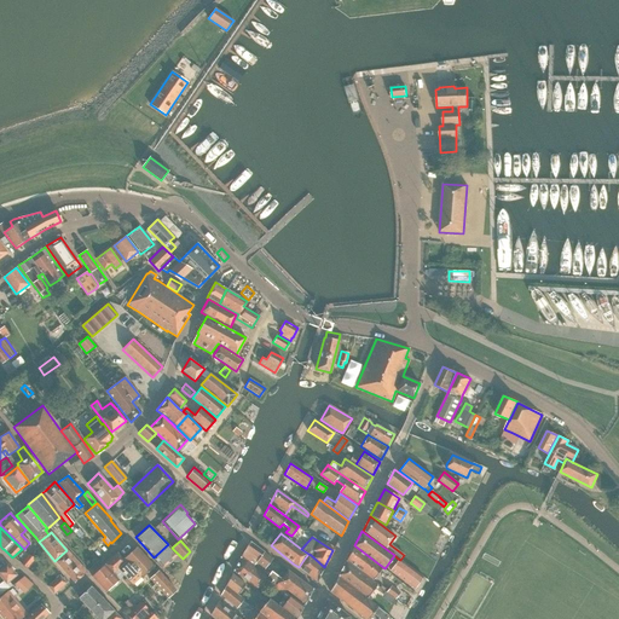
[(249,542),(241,557),(253,567),(256,562),(265,568),(272,559),(264,553),(249,542)]
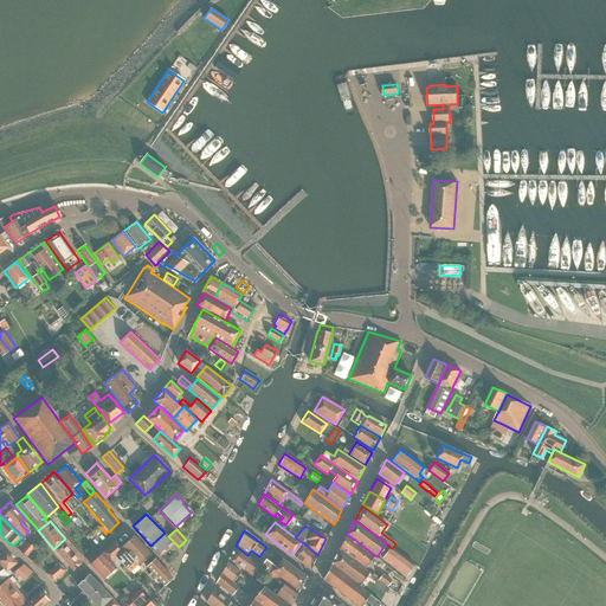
[(173,543),(165,533),(150,546),(160,555),(173,543)]
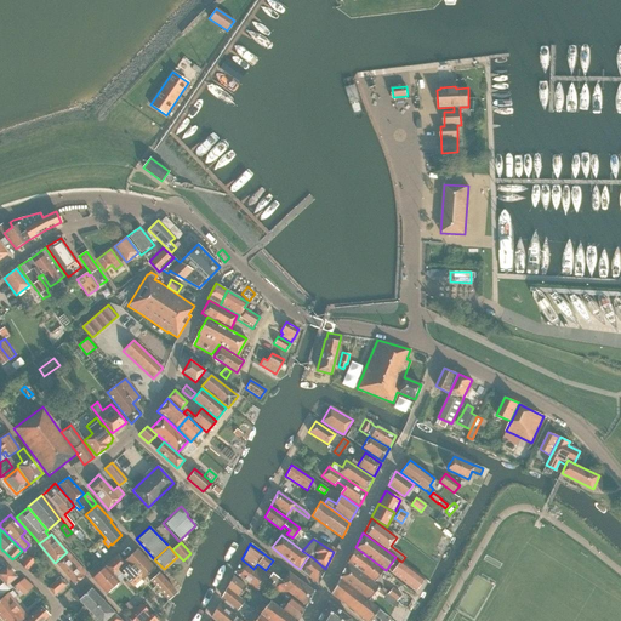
[(348,562),(364,574),(374,581),(383,569),(372,562),(355,548),(348,562)]
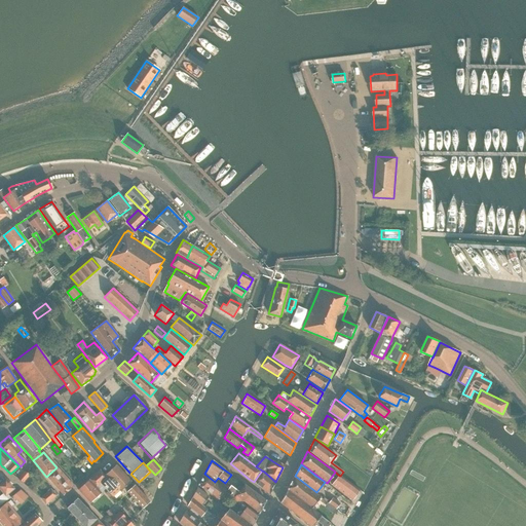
[(47,477),(55,487),(64,480),(66,482),(68,480),(58,468),(47,477)]
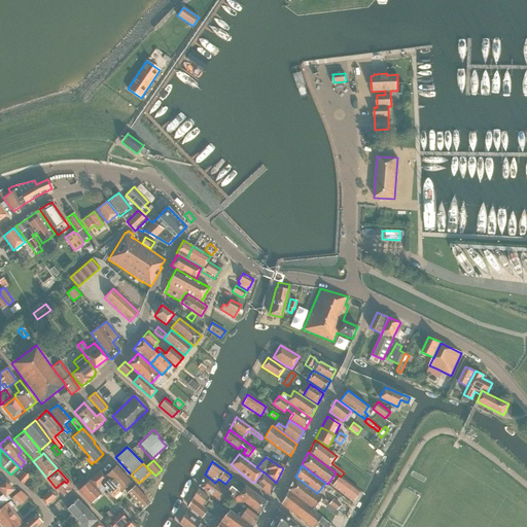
[(98,491),(102,487),(101,485),(107,479),(100,470),(89,481),(78,491),(90,503),(92,502),(93,502),(95,500),(95,499),(101,494),(98,491)]
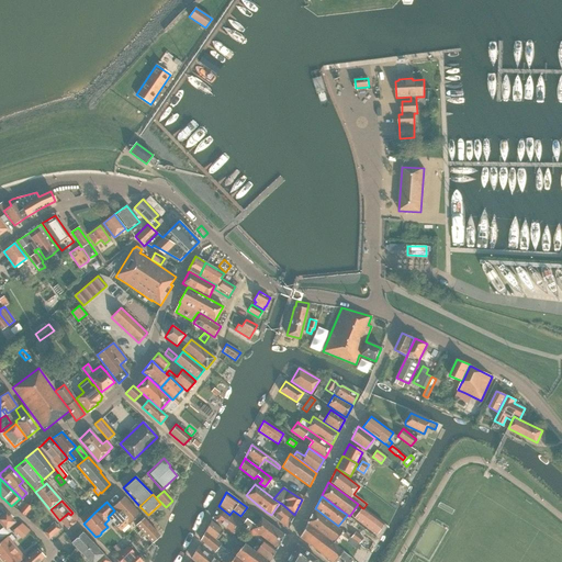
[(108,517),(109,519),(127,539),(128,538),(142,553),(159,536),(137,512),(136,513),(125,502),(108,517)]
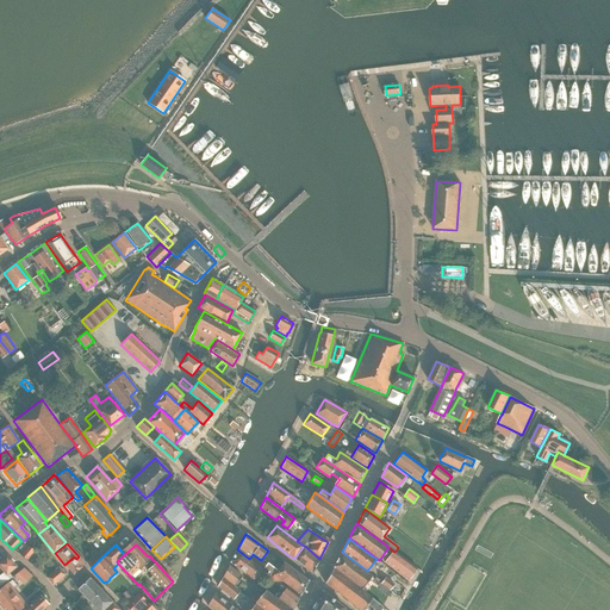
[(33,551),(27,546),(20,555),(26,560),(33,551)]
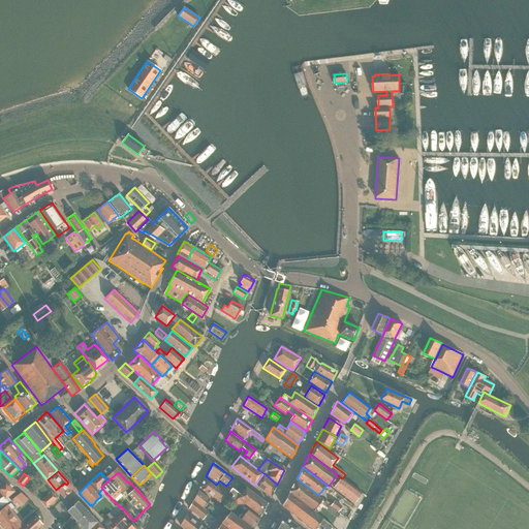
[(266,474),(263,473),(259,478),(255,485),(271,497),(277,485),(266,474)]
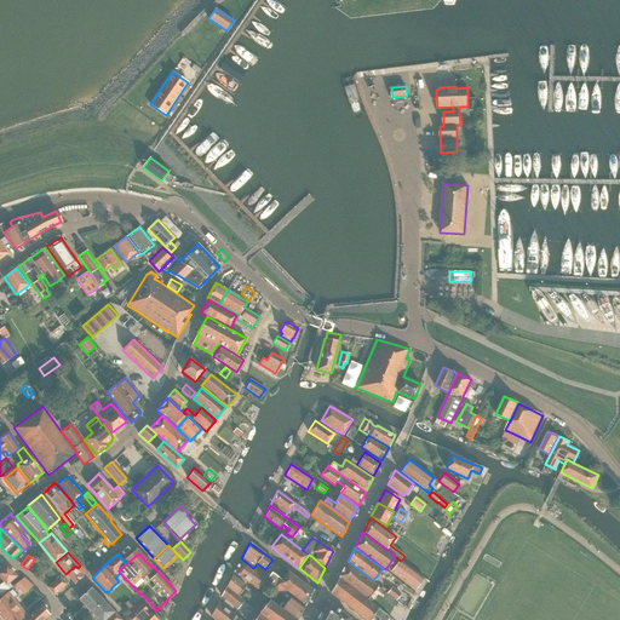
[(267,578),(253,568),(241,558),(234,572),(257,590),(258,587),(260,590),(263,587),(260,585),(267,578)]
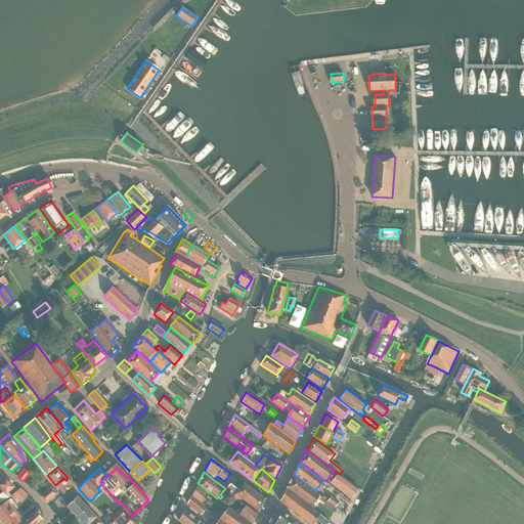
[(358,488),(339,474),(337,473),(330,482),(351,498),(358,488)]
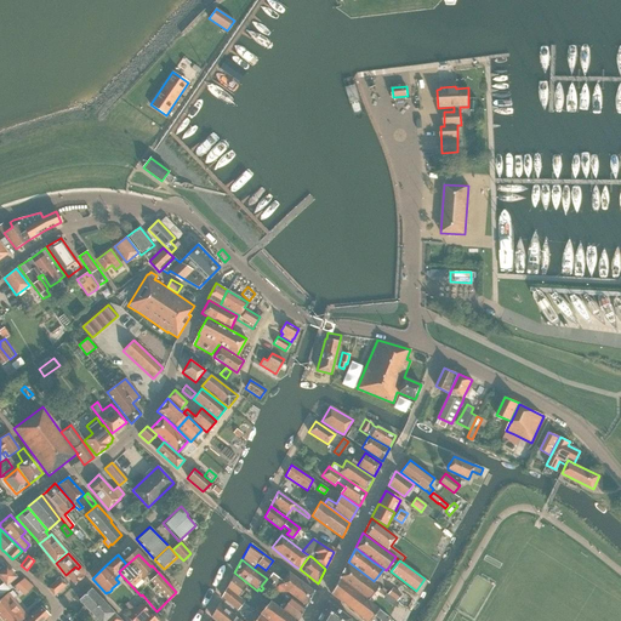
[(388,594),(379,587),(347,563),(339,579),(368,600),(375,592),(385,599),(388,594)]
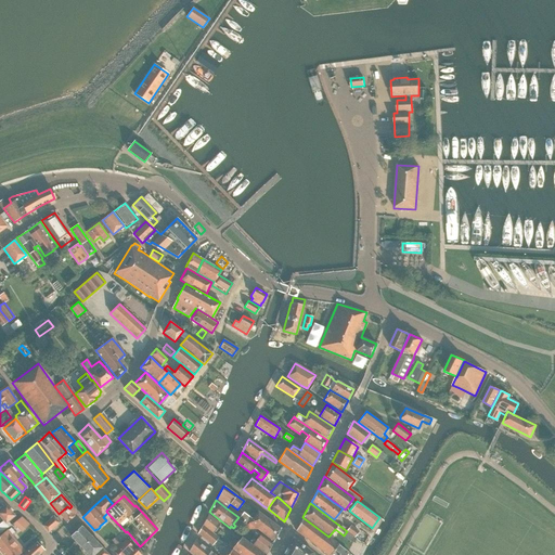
[(9,527),(11,525),(8,521),(15,516),(5,506),(0,510),(0,516),(2,520),(9,527)]
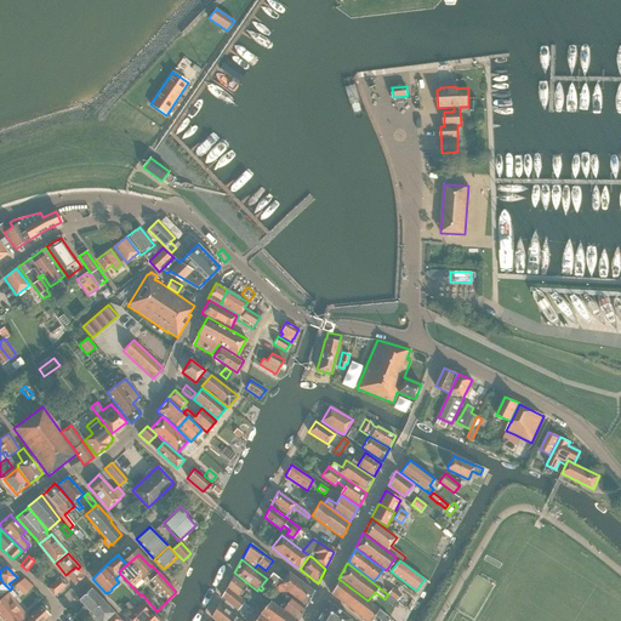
[(86,574),(80,567),(78,569),(75,567),(66,575),(74,585),(83,577),(86,574)]
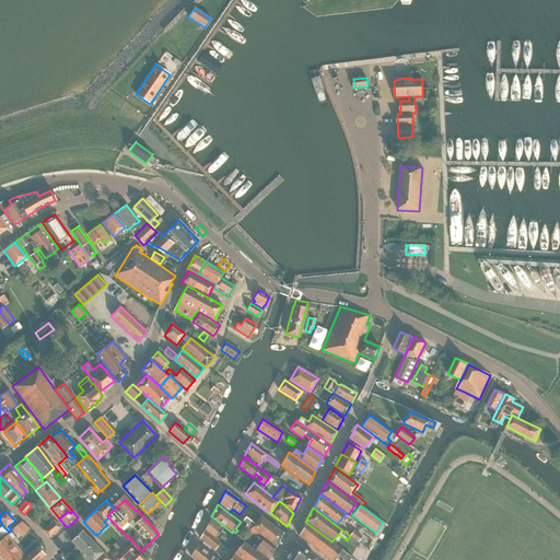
[(276,547),(282,533),(260,516),(254,525),(251,523),(252,522),(245,516),(243,521),(247,524),(245,527),(249,531),(248,532),(256,537),(258,534),(276,547)]
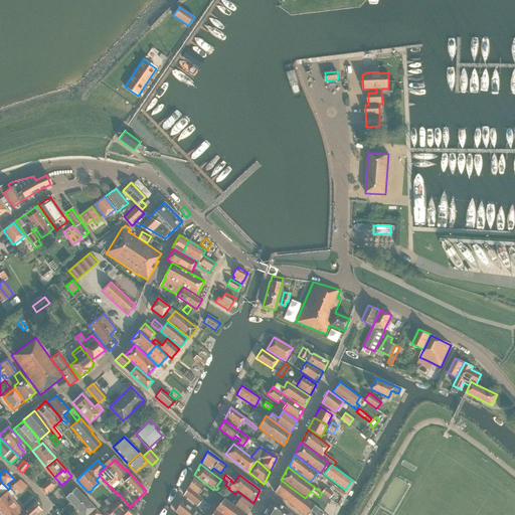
[(194,477),(188,487),(193,491),(197,495),(204,486),(194,477)]
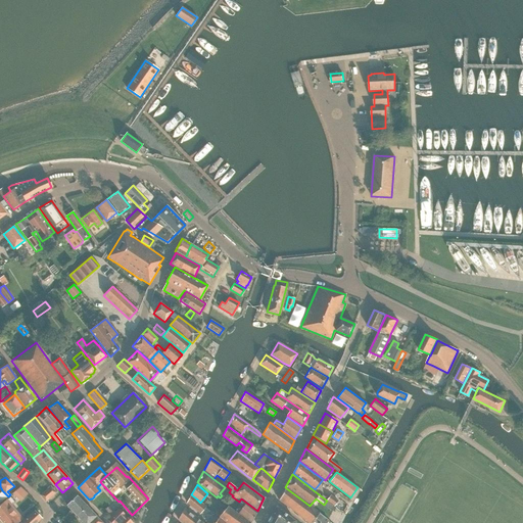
[(45,502),(55,492),(50,486),(40,495),(45,502)]
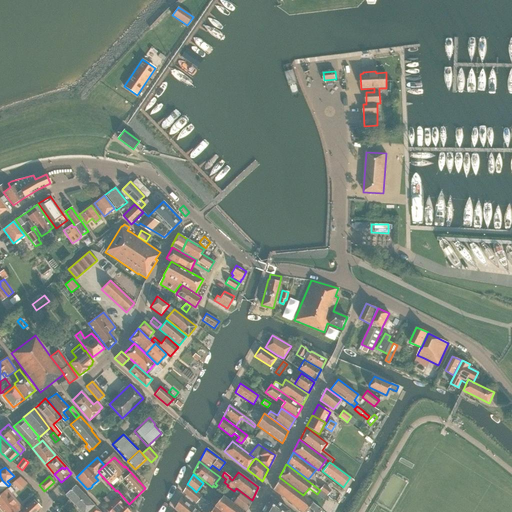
[(19,477),(15,480),(21,486),(25,482),(19,477)]
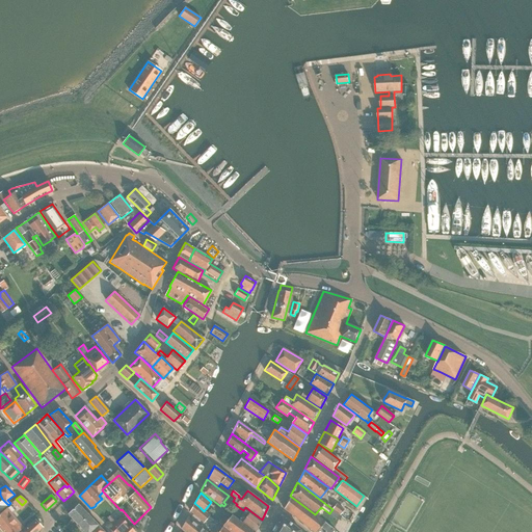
[(331,531),(334,529),(324,522),(290,496),(284,508),(314,531),(316,531),(320,527),(325,531),(324,531),(331,531)]
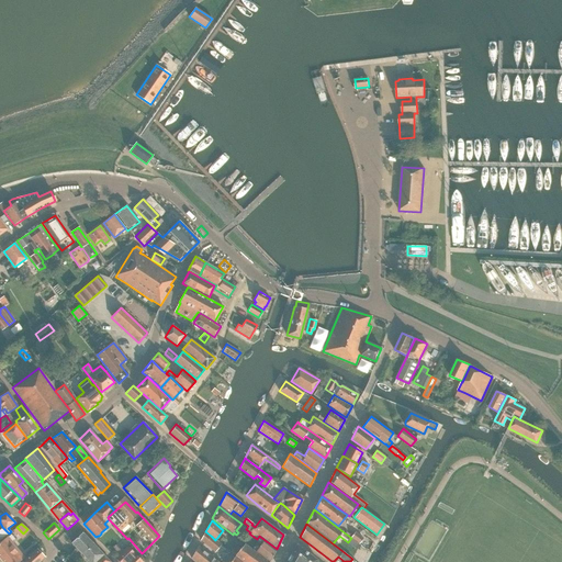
[(221,544),(211,536),(205,531),(201,540),(215,552),(221,544)]
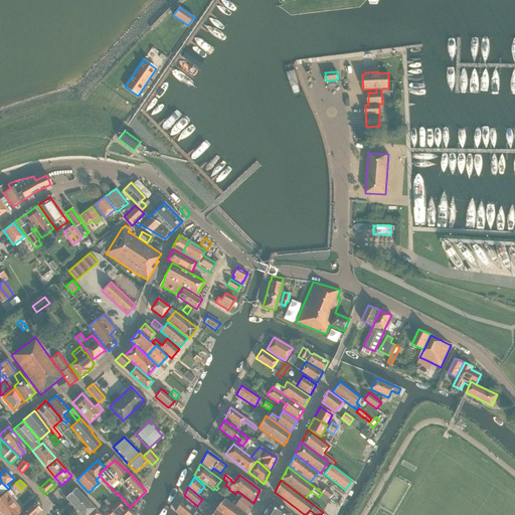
[(333,493),(325,487),(321,492),(329,498),(333,493)]
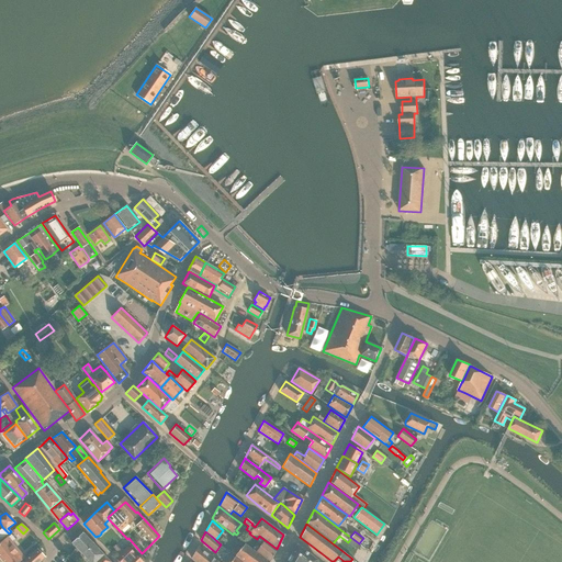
[(89,561),(110,561),(98,549),(99,549),(98,548),(97,548),(92,543),(93,543),(92,542),(82,532),(71,542),(89,561)]
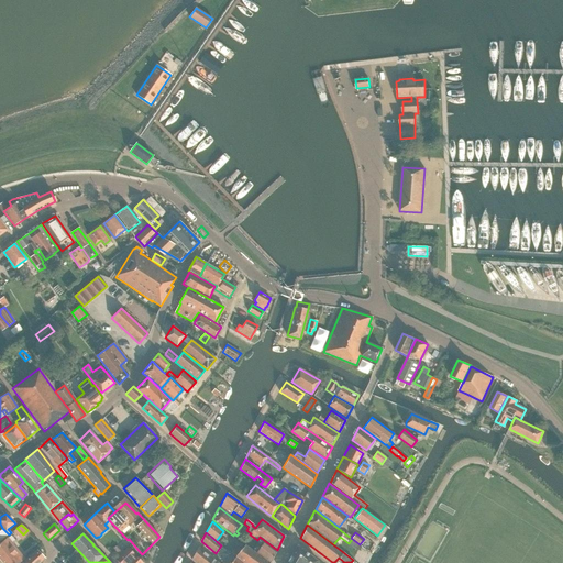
[(0,559),(1,560),(15,549),(8,538),(0,543),(0,559)]
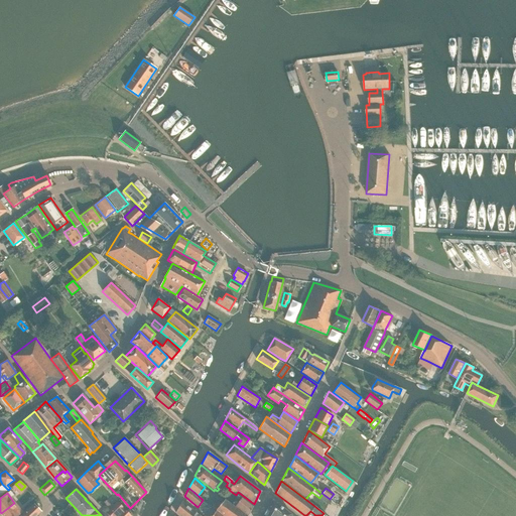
[(246,515),(247,515),(253,505),(238,493),(235,497),(239,500),(235,506),(246,515)]
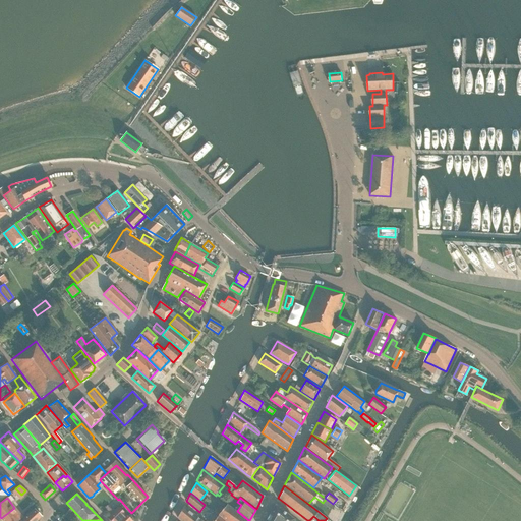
[(225,520),(248,520),(227,504),(218,515),(225,520)]
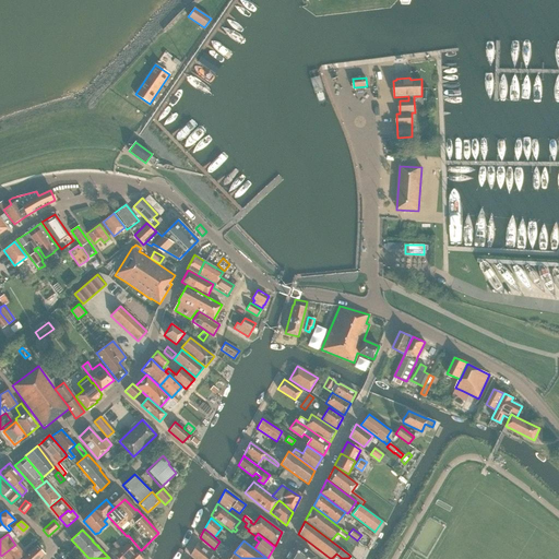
[(313,558),(316,557),(295,542),(284,558),(313,558)]
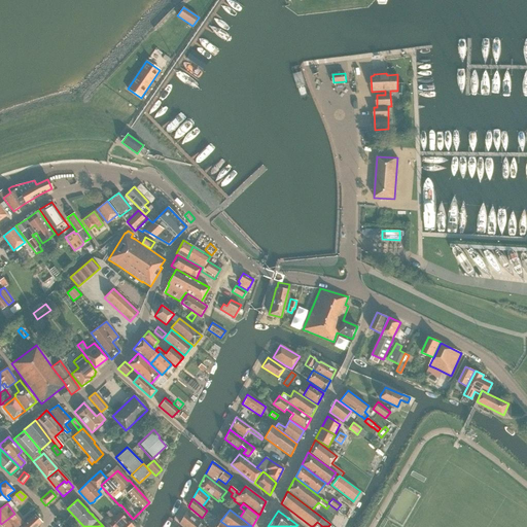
[(111,526),(118,526),(127,519),(120,512),(108,523),(111,526)]
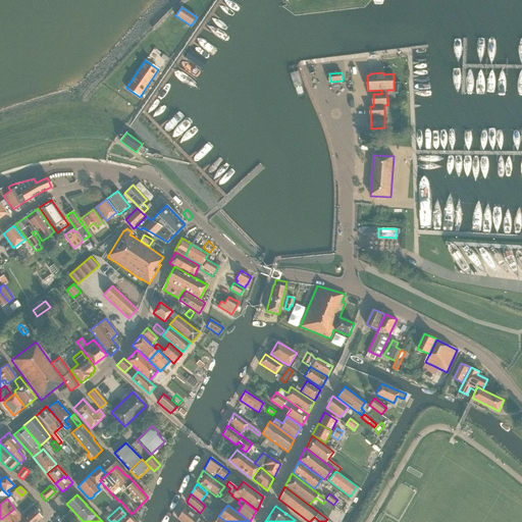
[(203,521),(198,518),(199,518),(185,507),(177,519),(181,521),(203,521)]
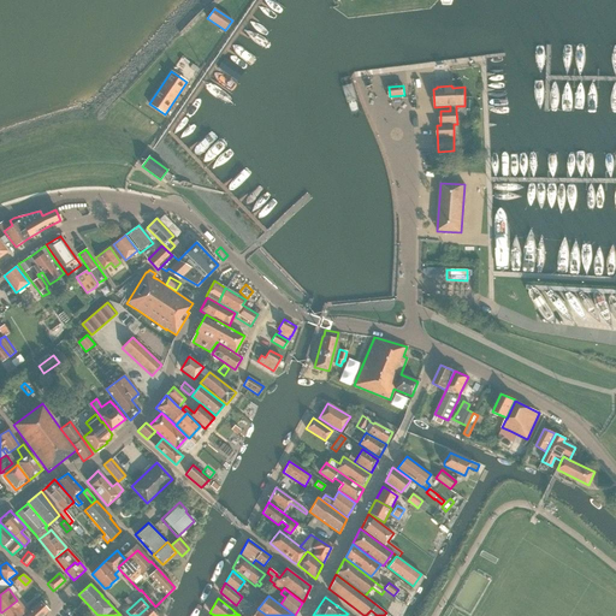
[(19,615),(27,611),(17,600),(1,612),(4,615),(19,615)]
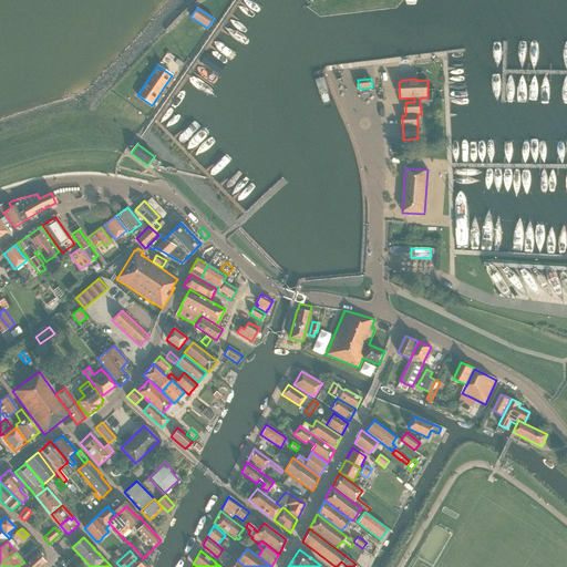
[(39,566),(45,562),(38,554),(22,566),(39,566)]
